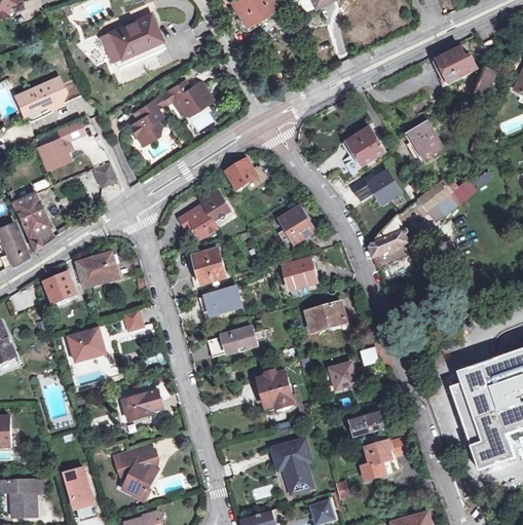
[(0,10),(5,1),(10,3),(12,0),(0,0),(0,10)]
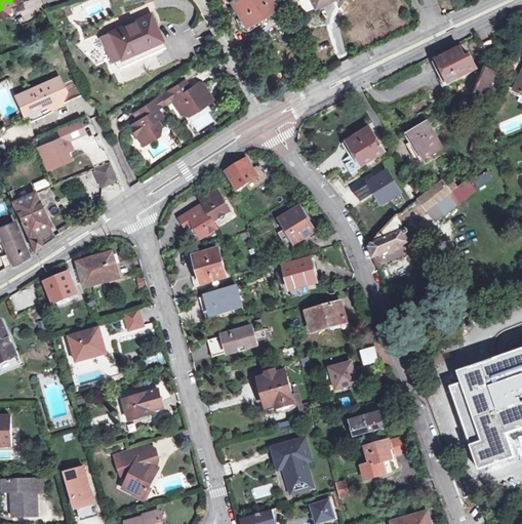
[(264,1),(265,0),(232,0),(230,1),(238,15),(232,18),(239,32),(243,33),(271,18),(268,11),(269,11),(264,1)]
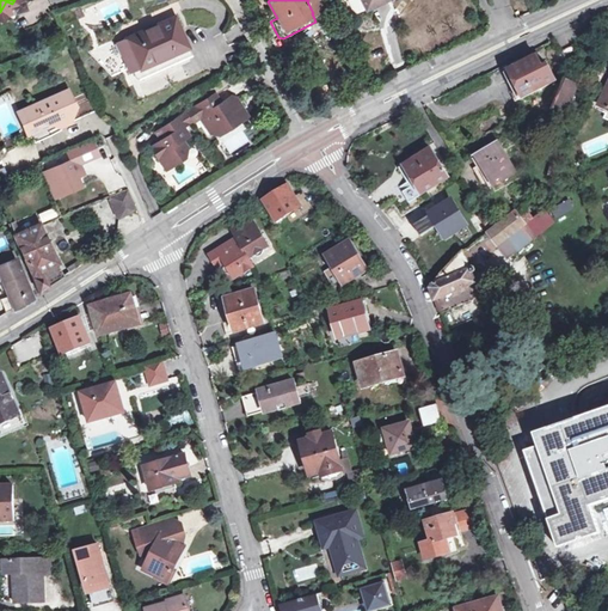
[(308,0),(307,1),(313,13),(318,11),(313,0),(308,0)]
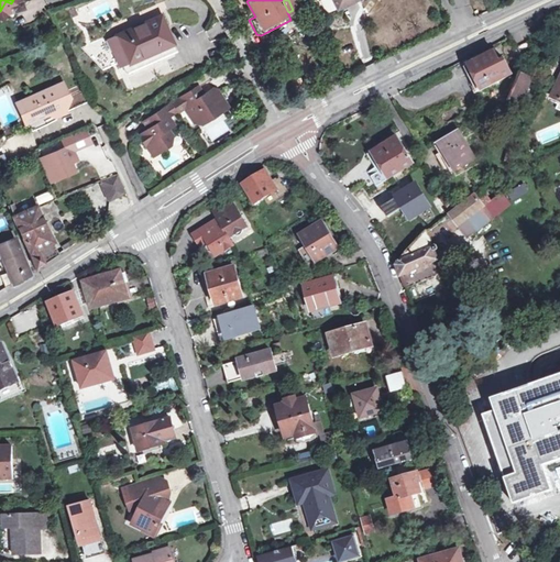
[(108,55),(112,53),(122,70),(172,47),(156,13),(111,35),(116,46),(106,51),(108,55)]
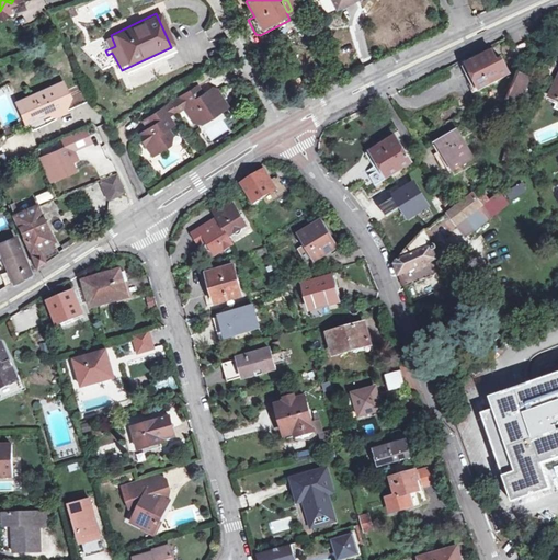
[(528,40),(515,45),(522,57),(531,41),(528,40)]
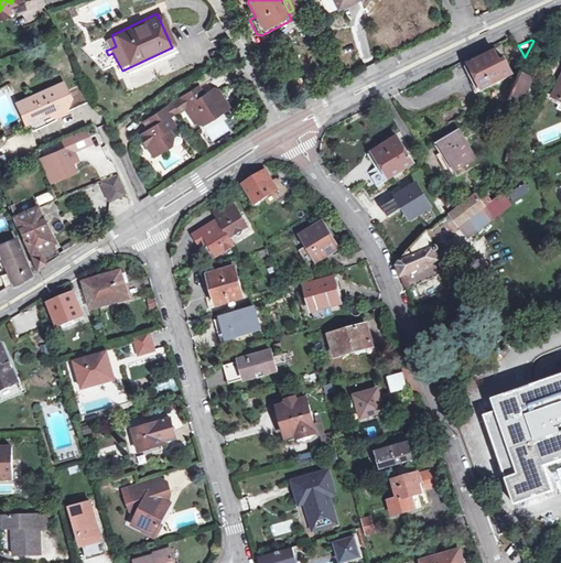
[(474,76),(482,89),(511,73),(504,58),(498,62),(494,52),(468,64),(470,65),(465,67),(471,78),(474,76)]
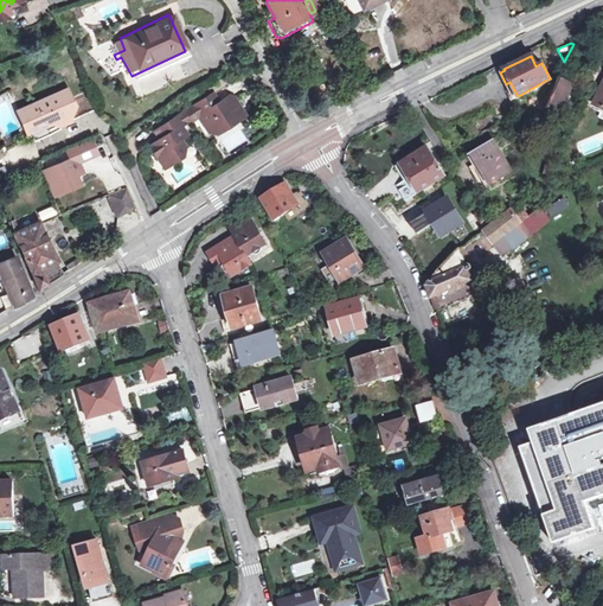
[(565,68),(560,77),(572,83),(575,75),(573,70),(565,68)]
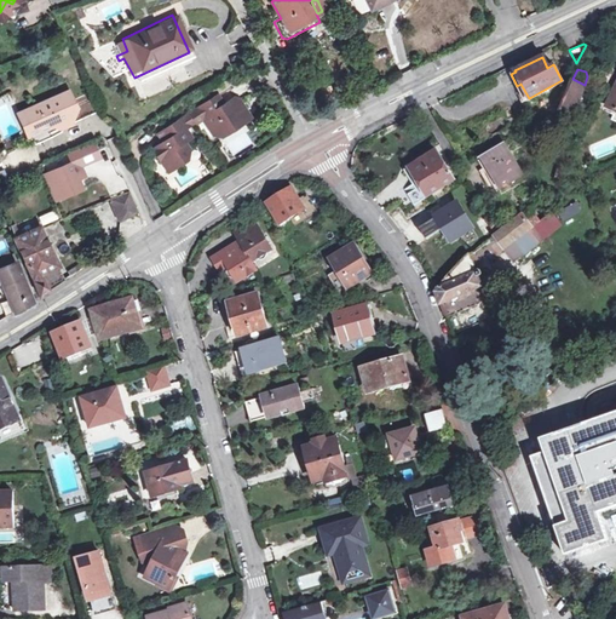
[(615,78),(605,104),(614,109),(610,119),(615,120),(615,78)]
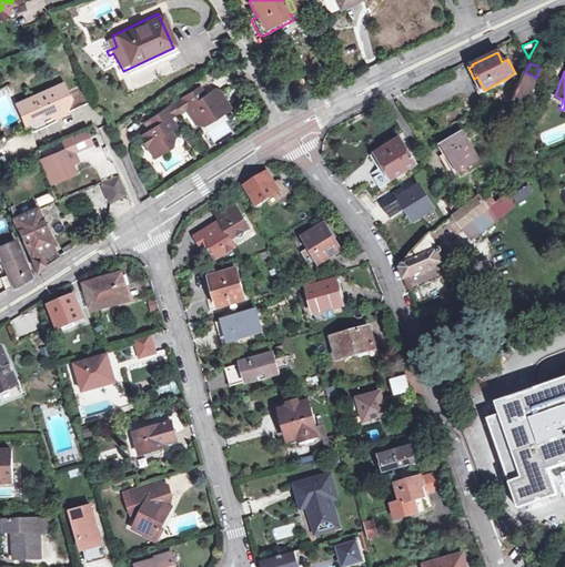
[(536,78),(525,72),(511,101),(515,102),(516,100),(523,103),(536,78)]
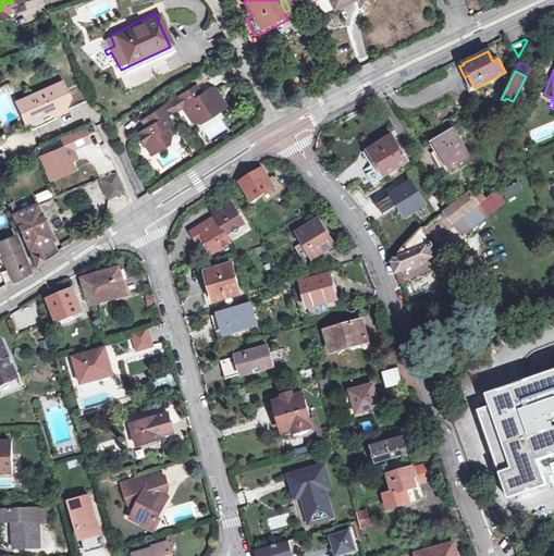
[(468,75),(465,77),(471,90),(476,88),(468,75)]
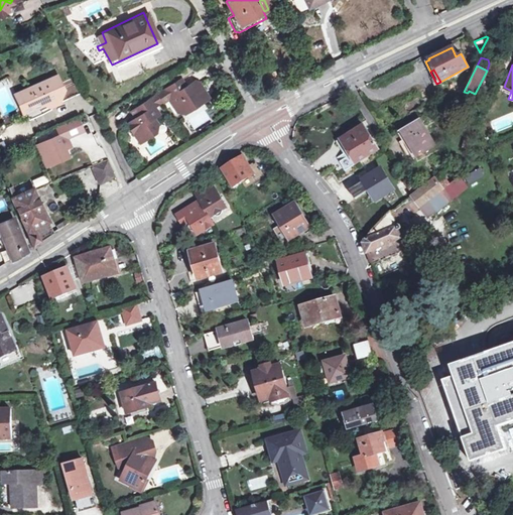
[(27,87),(28,89),(23,92),(22,89),(11,94),(22,119),(38,113),(37,109),(63,98),(53,76),(27,87)]
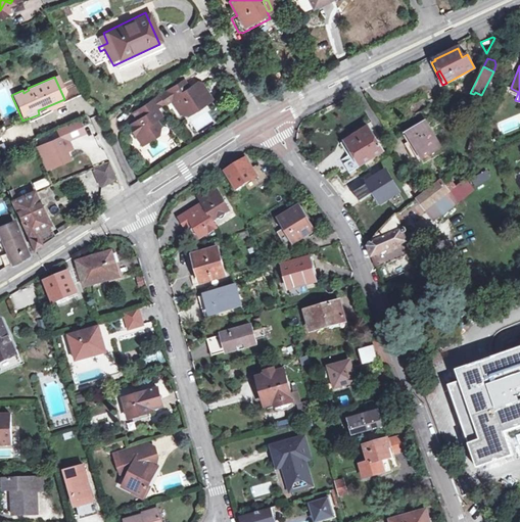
[(181,78),(178,81),(183,88),(186,86),(181,78)]
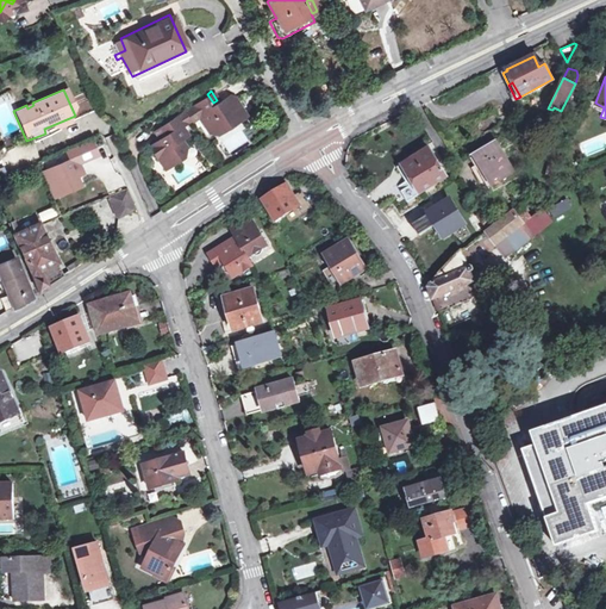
[(207,94),(157,126),(162,134),(157,137),(148,144),(156,156),(173,159),(181,154),(183,143),(179,136),(186,131),(180,123),(197,113),(206,129),(216,130),(233,119),(230,113),(239,106),(231,94),(226,93),(217,100),(213,103),(207,94)]
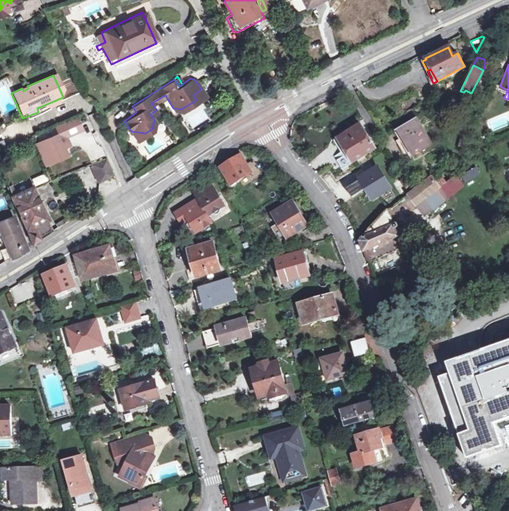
[(193,95),(196,100),(204,94),(201,89),(193,95)]
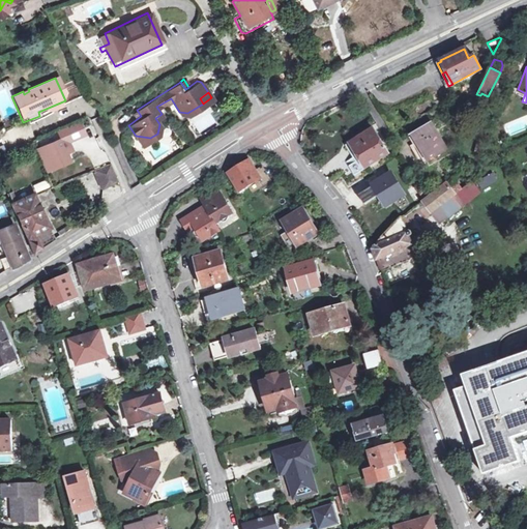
[(485,116),(479,101),(470,105),(476,120),(485,116)]
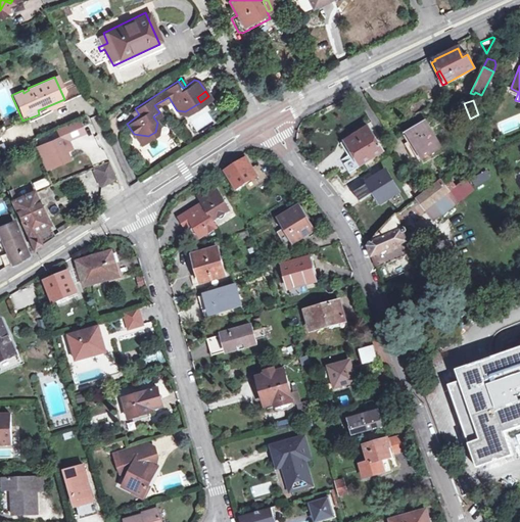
[(135,117),(139,114),(135,108),(131,110),(135,117)]
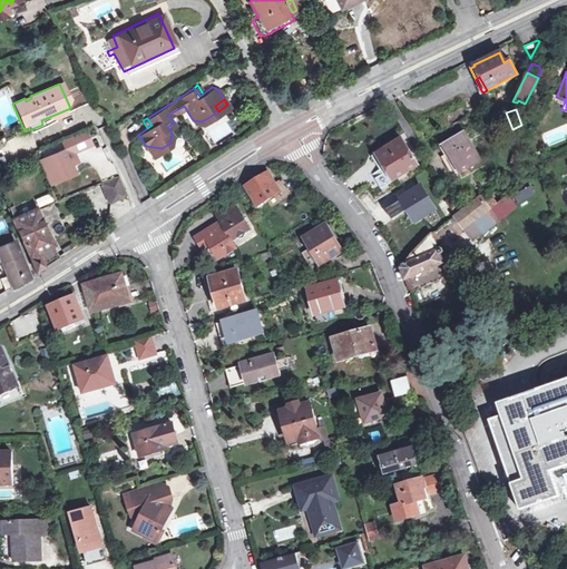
[(462,130),(442,143),(459,172),(479,160),(462,130)]
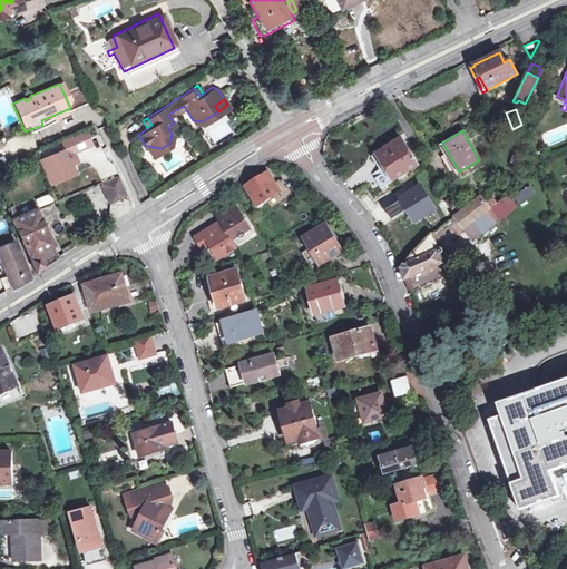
[(52,139),(56,149),(75,141),(70,131),(52,139)]
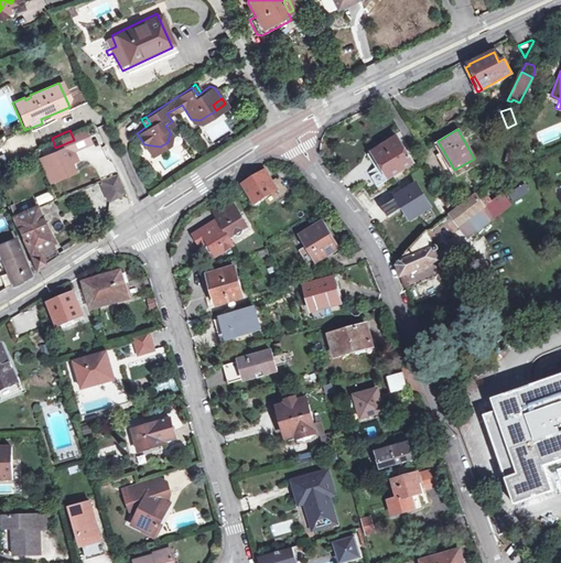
[(381,182),(411,162),(394,136),(365,154),(381,182)]
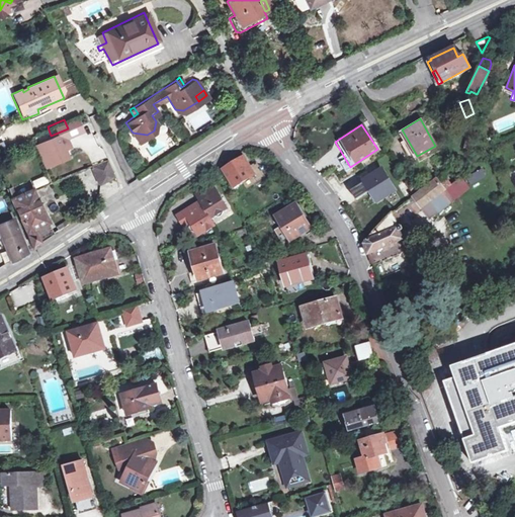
[(417,156),(402,130),(398,132),(414,159),(417,156)]
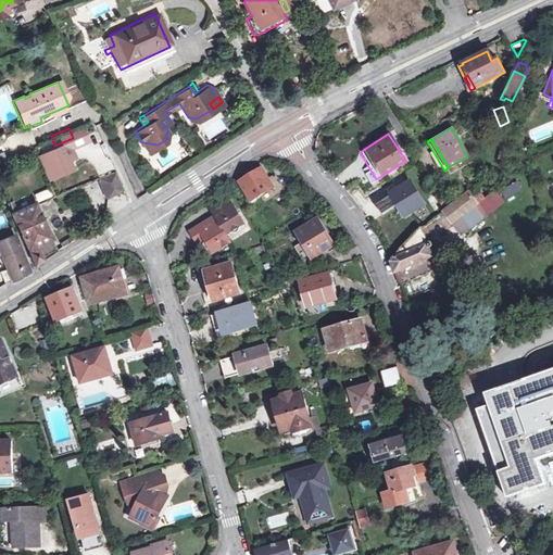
[(148,151),(158,144),(142,142),(148,151)]
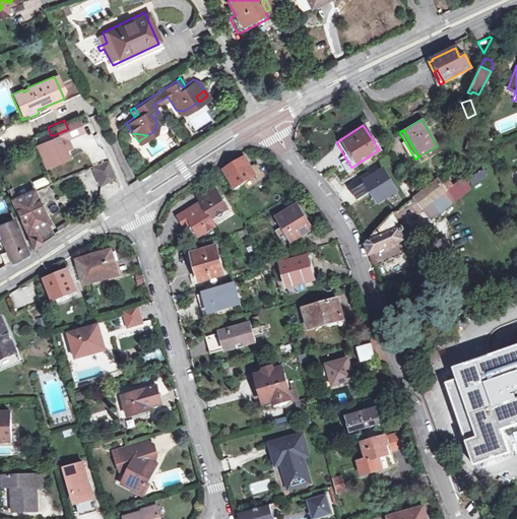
[(244,154),(222,168),(235,187),(256,174),(244,154)]
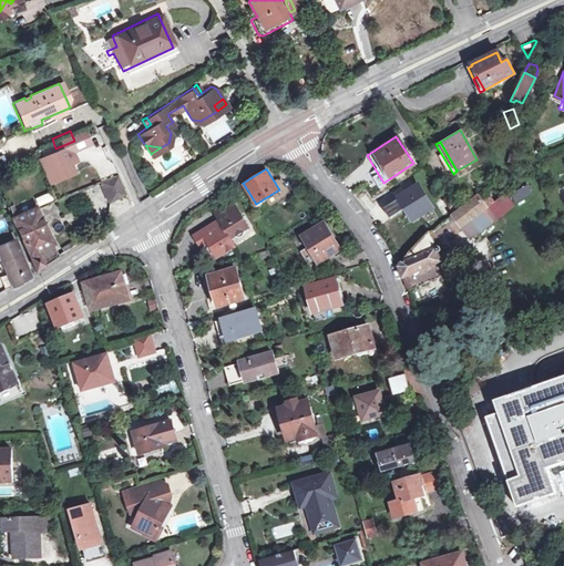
[(113,173),(93,182),(98,192),(102,201),(122,192),(113,173)]
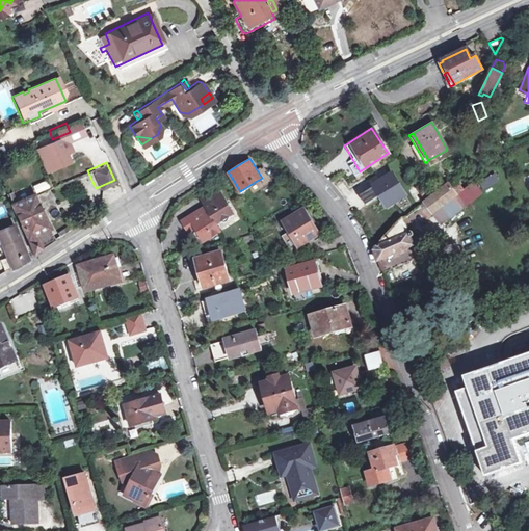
[(405,193),(390,168),(389,166),(353,185),(363,201),(375,194),(385,208),(405,193)]
